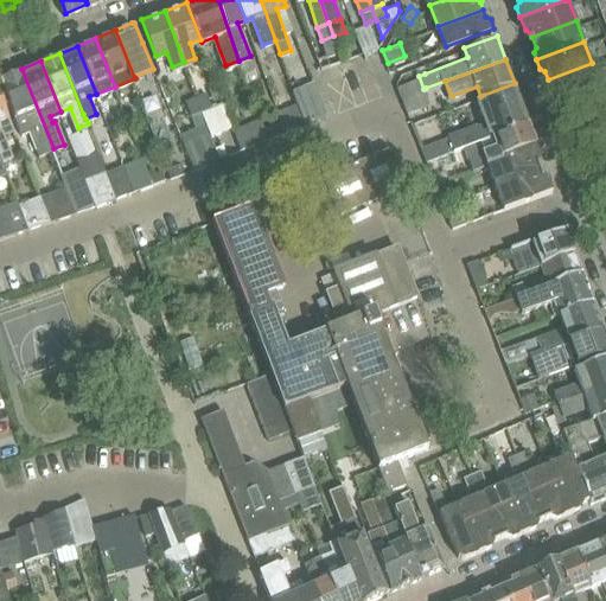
[(21,69),(0,77),(24,133),(31,129),(40,154),(53,148),(21,69)]
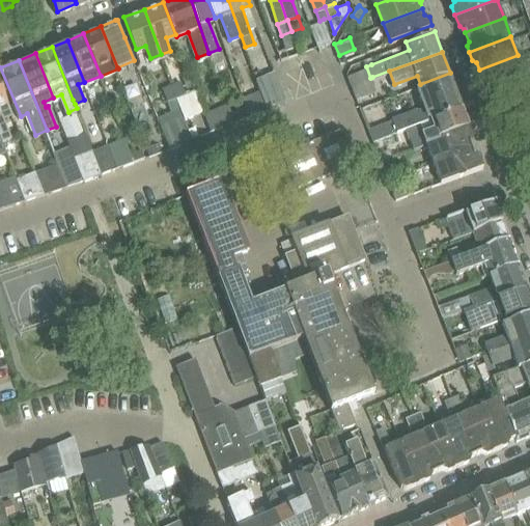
[(275,70),(256,77),(260,88),(267,106),(285,99),(275,70)]
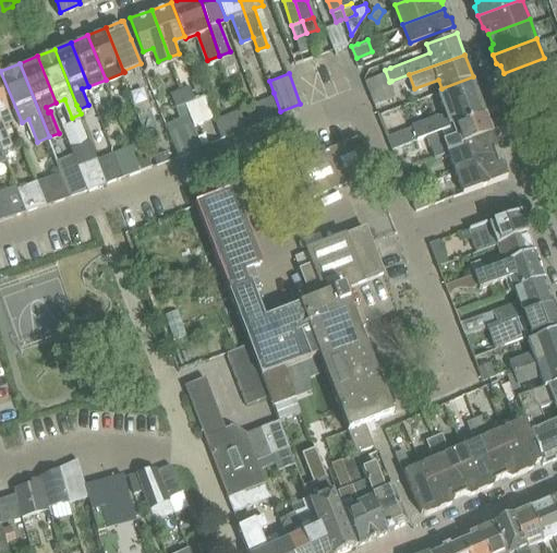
[(473,76),(442,88),(438,89),(447,111),(439,113),(438,112),(412,122),(416,136),(427,132),(485,111),(473,76)]
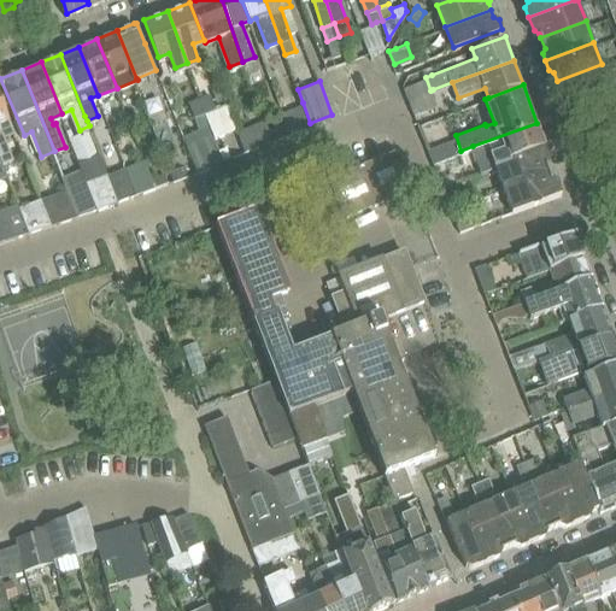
[(410,99),(415,112),(438,103),(433,89),(430,90),(410,99)]
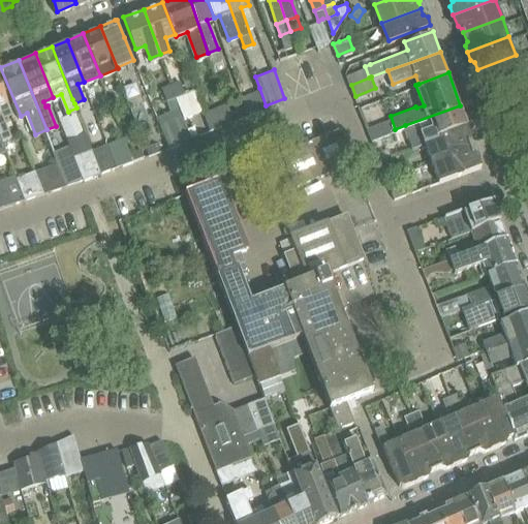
[(0,78),(0,132),(2,139),(12,134),(5,116),(13,113),(0,78)]
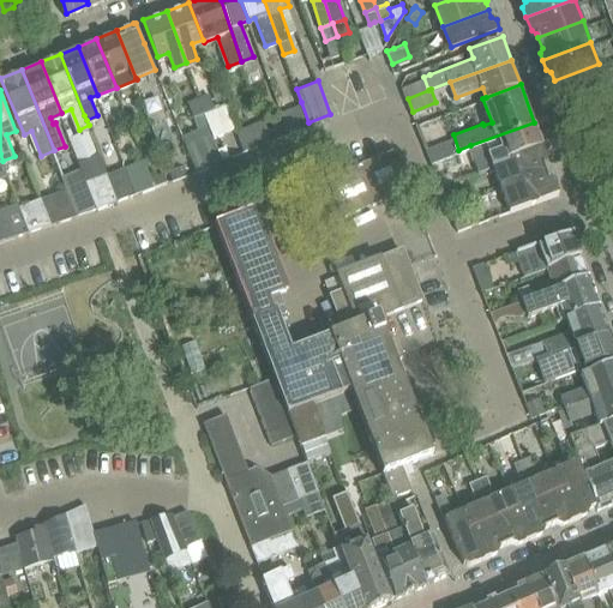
[(199,95),(205,110),(216,106),(210,91),(199,95)]
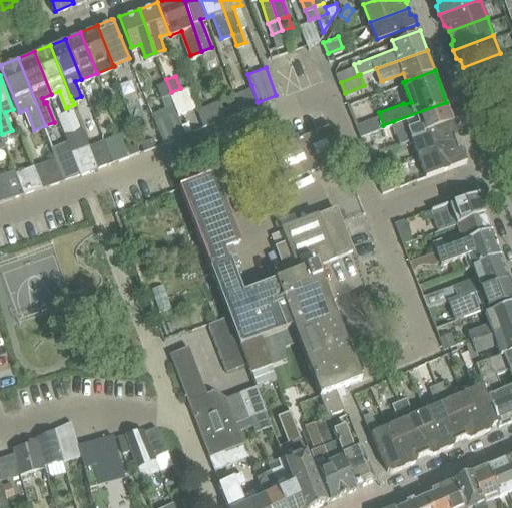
[(162,96),(171,92),(166,79),(157,83),(162,96)]
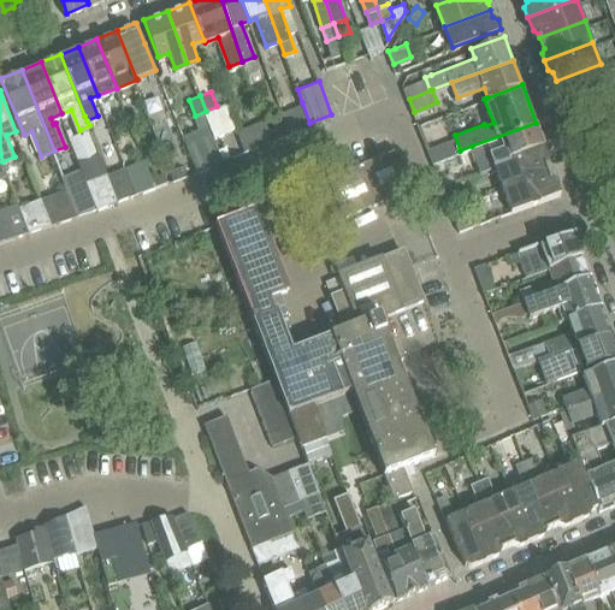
[(302,102),(283,110),(287,120),(290,131),(309,123),(302,102)]
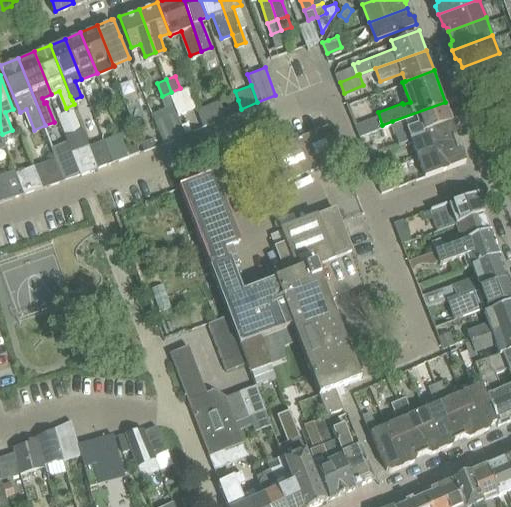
[(219,98),(197,106),(204,124),(226,115),(223,106),(219,98)]
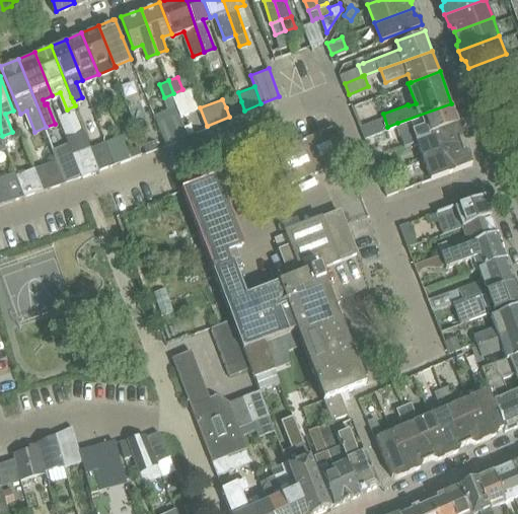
[(241,101),(226,107),(229,117),(244,111),(241,101)]
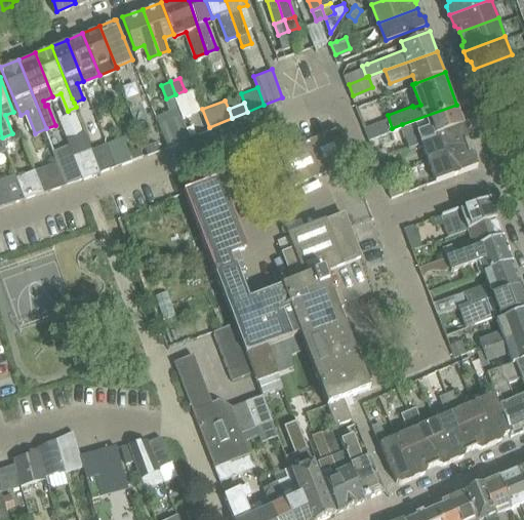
[(456,105),(402,124),(409,145),(421,140),(434,135),(434,133),(462,122),(456,105)]
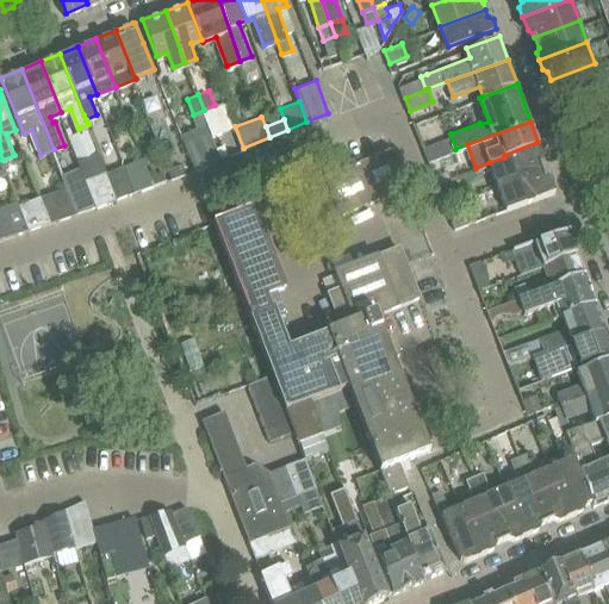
[(451,134),(423,144),(429,159),(455,149),(451,134)]
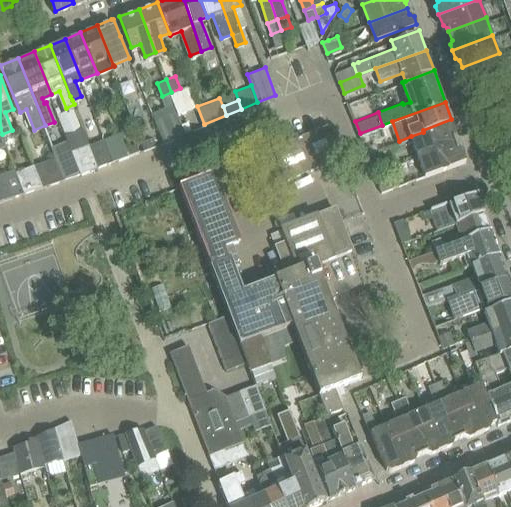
[(188,118),(182,121),(185,131),(192,128),(188,118)]
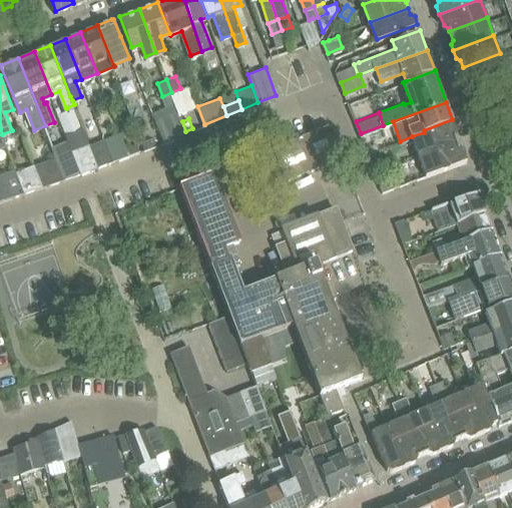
[(424,132),(412,136),(419,154),(456,140),(454,134),(456,130),(452,119),(424,130),(424,132)]
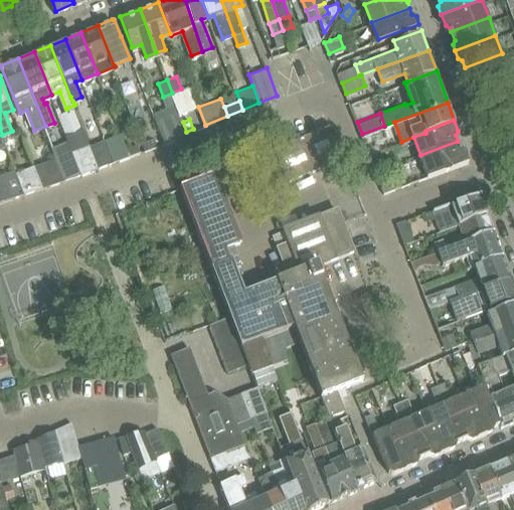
[(263,152),(274,184),(344,156),(331,124),(328,125),(290,141),(263,152)]
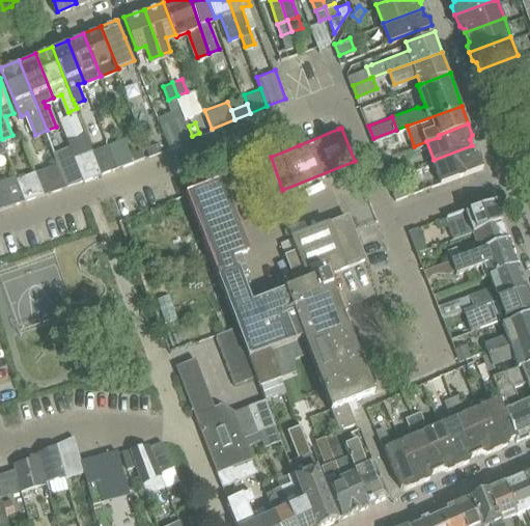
[(72,145),(76,156),(85,177),(102,171),(92,149),(86,134),(70,140),(72,145)]
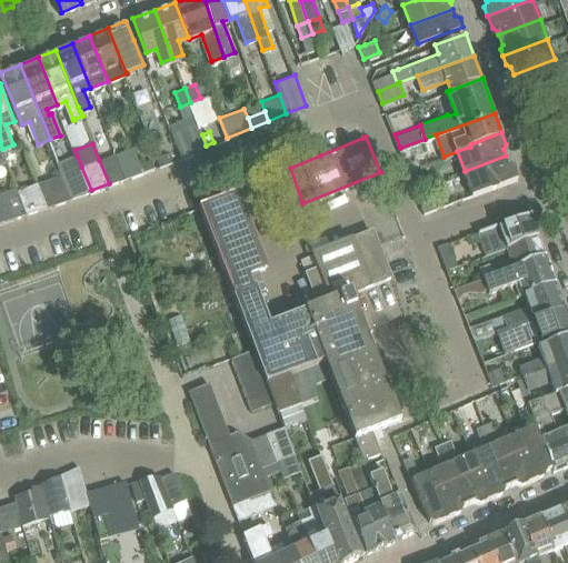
[(116,153),(126,178),(145,171),(140,161),(135,147),(116,153)]
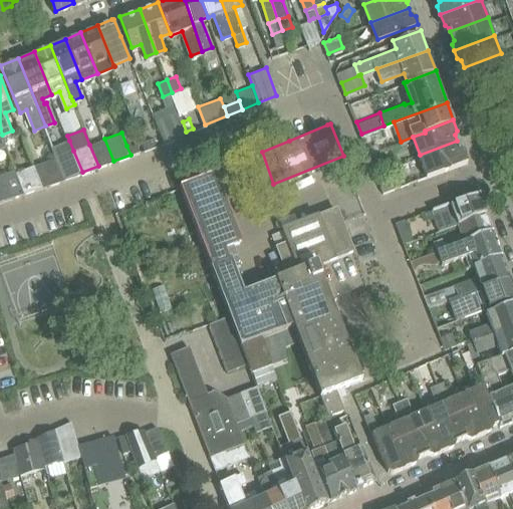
[(155,137),(143,141),(145,149),(158,144),(155,137)]
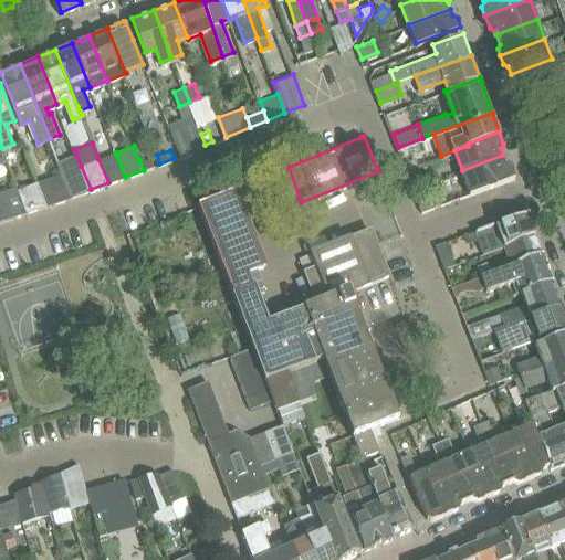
[(125,177),(115,152),(98,159),(108,182),(125,177)]
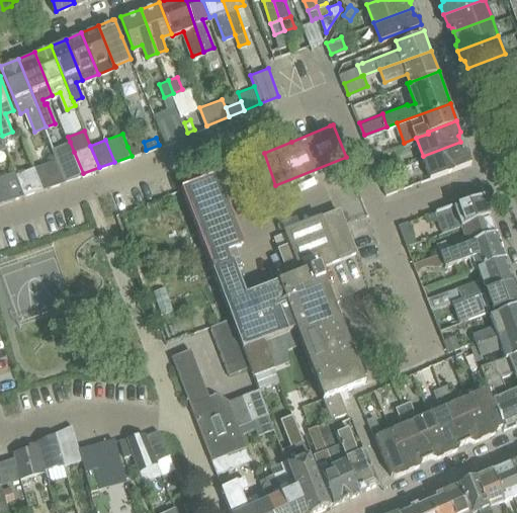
[(58,158),(66,179),(83,173),(74,152),(70,142),(54,148),(58,158)]
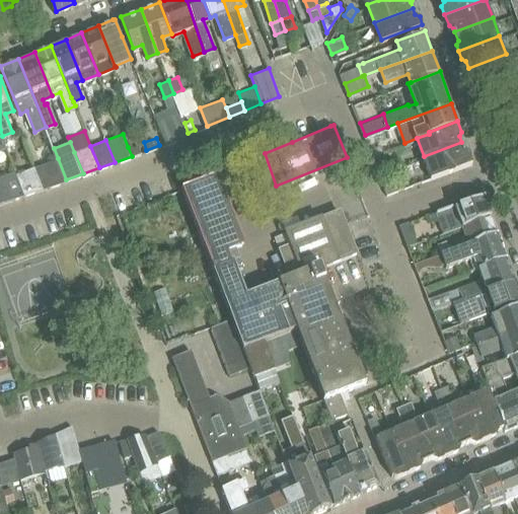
[(461,142),(424,156),(431,176),(472,161),(468,150),(464,148),(461,142)]
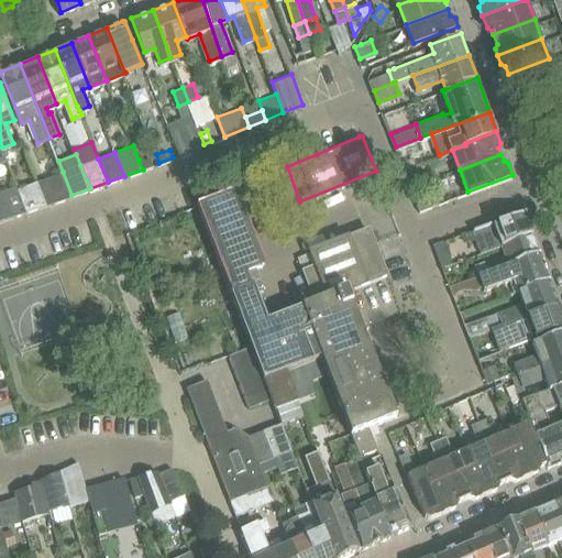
[(139,160),(143,170),(154,164),(151,155),(139,160)]
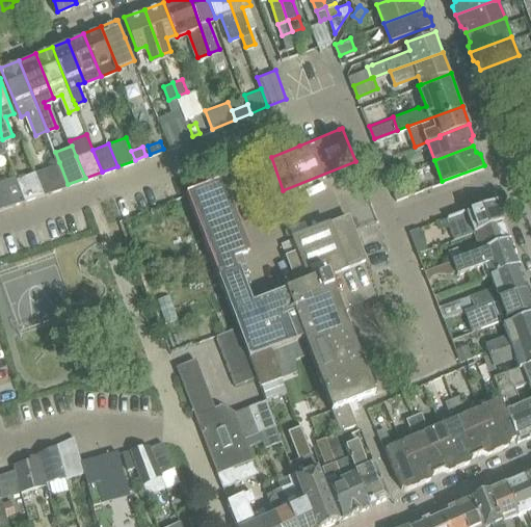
[(394,154),(382,159),(386,167),(397,162),(394,154)]
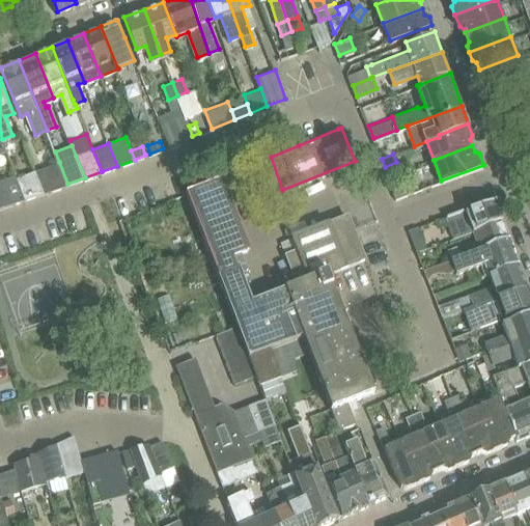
[(67,184),(59,162),(35,170),(44,192),(67,184)]
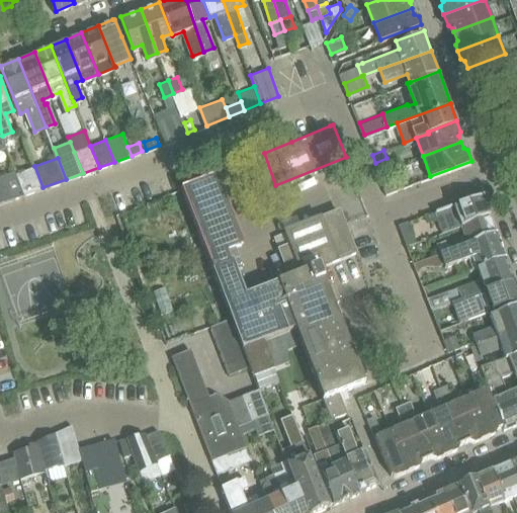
[(42,187),(34,166),(17,173),(24,193),(42,187)]
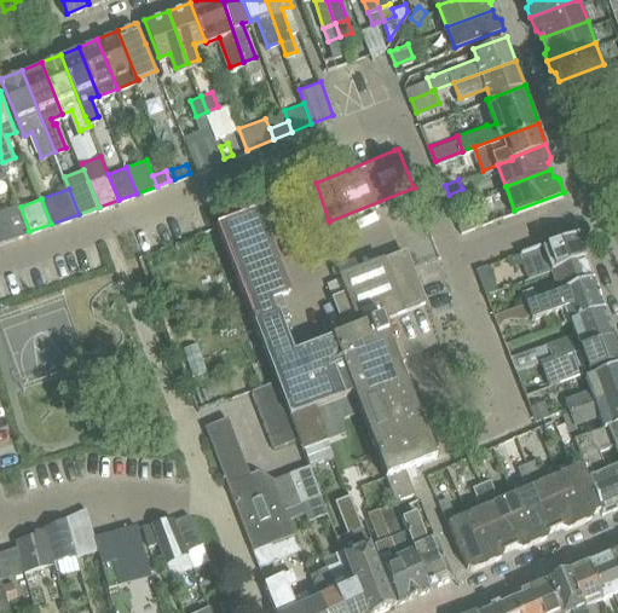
[(0,210),(0,226),(5,240),(29,231),(21,207),(18,203),(0,210)]
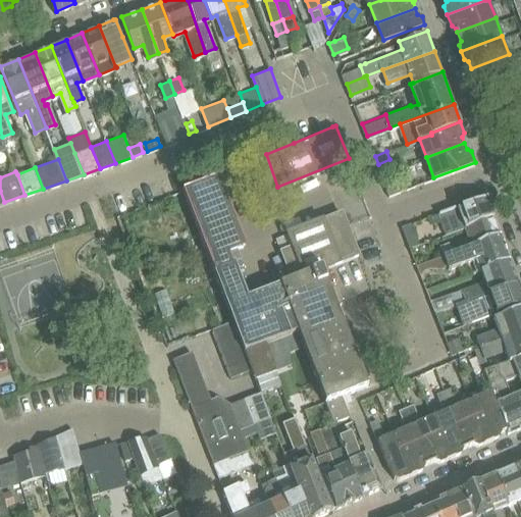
[(368,383),(323,266),(294,276),(249,294),(237,265),(244,262),(238,246),(245,243),(217,173),(184,187),(183,187),(184,188),(214,268),(233,319),(239,331),(243,344),(245,350),(265,342),(299,329),(318,381),(324,397),(333,420),(350,414),(342,394),(368,383)]
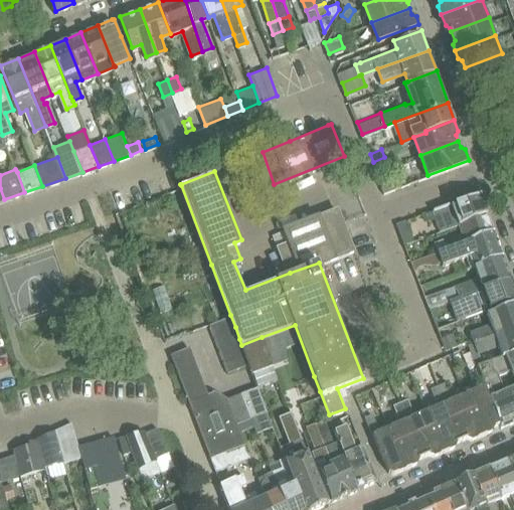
[(381,183),(381,184),(384,191),(395,187),(392,179),(381,183)]
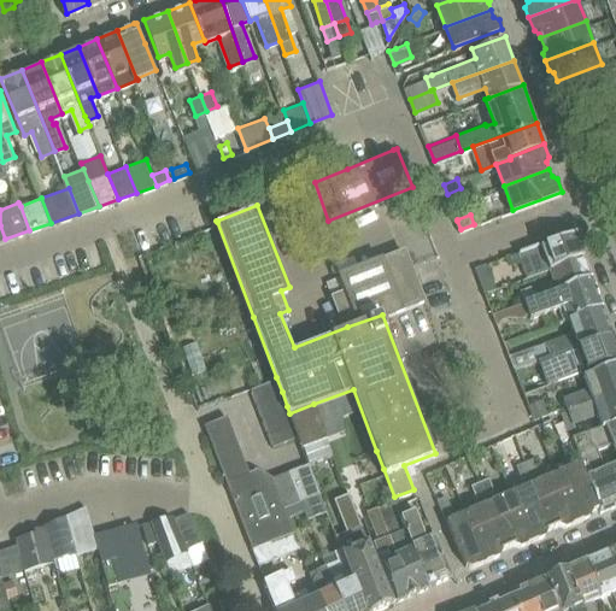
[(550,265),(584,253),(576,230),(561,236),(545,242),(544,240),(520,248),(520,250),(508,253),(510,260),(522,256),(526,265),(528,272),(550,265)]
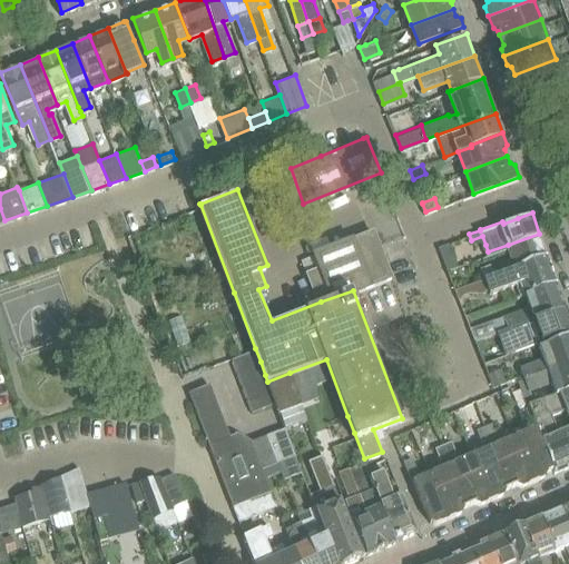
[(310,271),(321,302),(353,290),(392,275),(374,229),(315,251),(322,266),(310,271)]
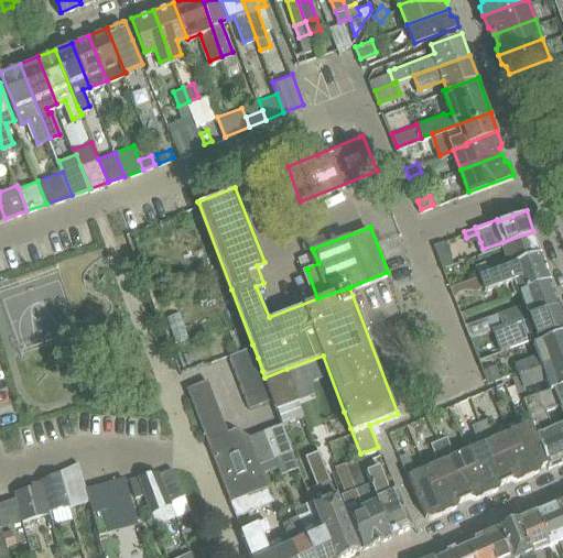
[(479,272),(541,250),(533,231),(502,242),(506,252),(485,259),(475,263),(479,272)]
